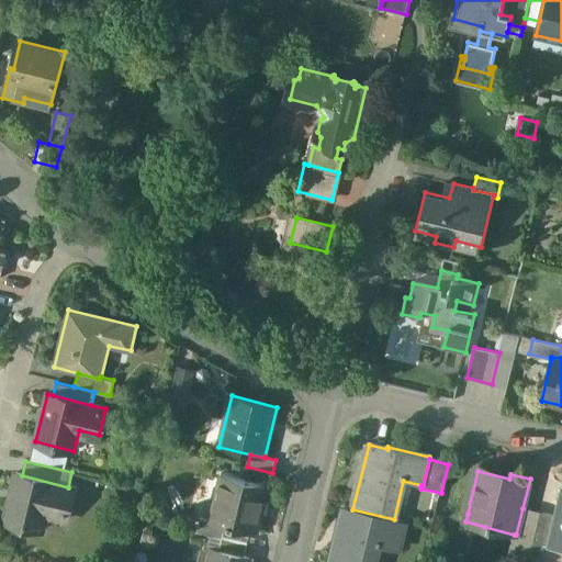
[(22,475),(17,474),(6,520),(42,530),(47,509),(67,514),(74,489),(68,487),(22,475)]
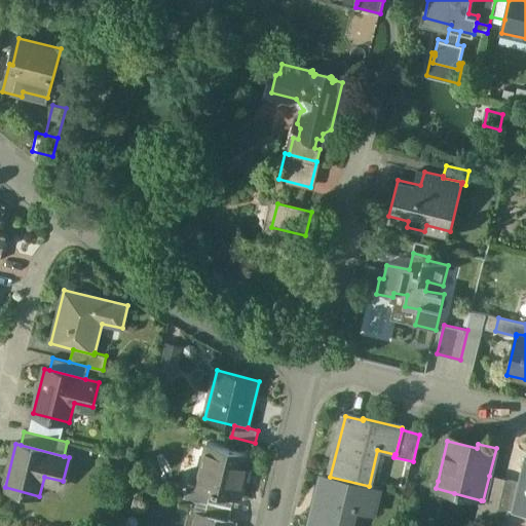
[(252,454),(207,444),(196,486),(196,487),(212,491),(240,498),(252,454)]
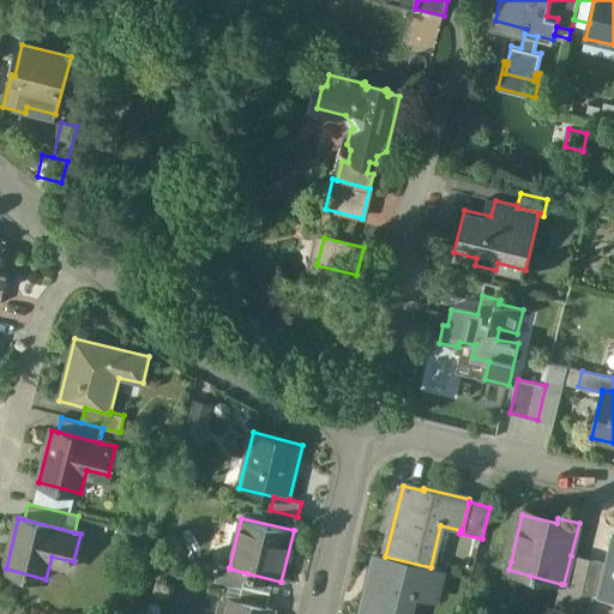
[(613,537),(608,565),(600,596),(613,600),(613,537)]
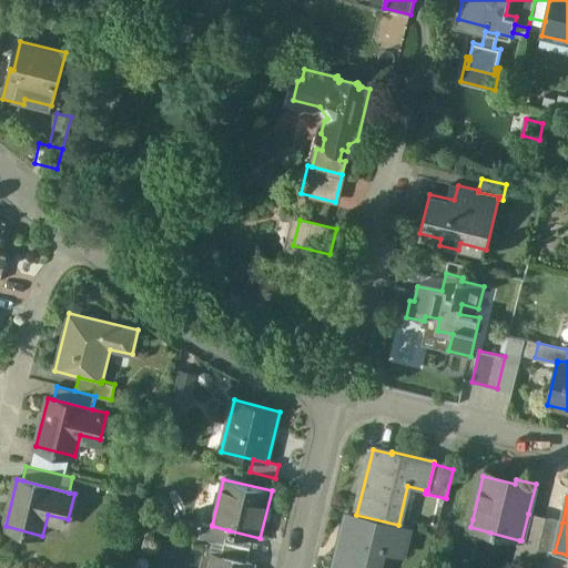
[(356,515),(348,513),(334,567),(377,567),(378,567),(383,553),(402,557),(409,528),(398,525),(356,515)]
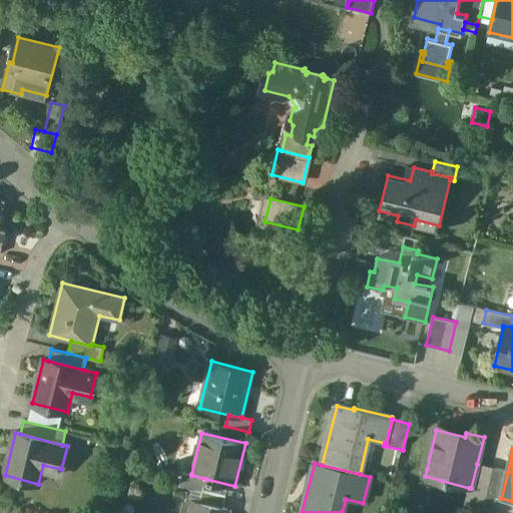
[(477,464),(471,488),(469,488),(465,504),(483,509),(487,495),(493,468),(477,464)]
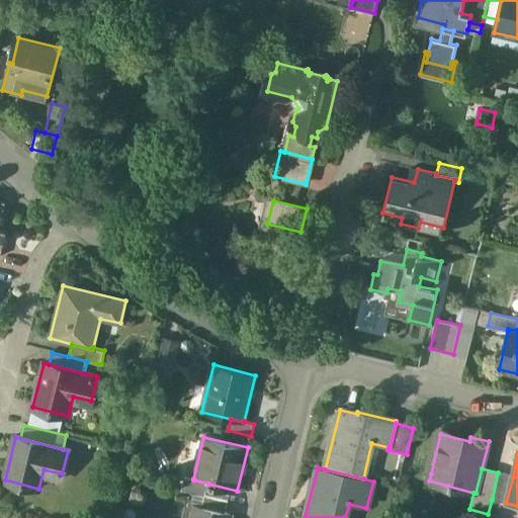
[(513,477),(498,472),(492,500),(506,503),(513,477)]
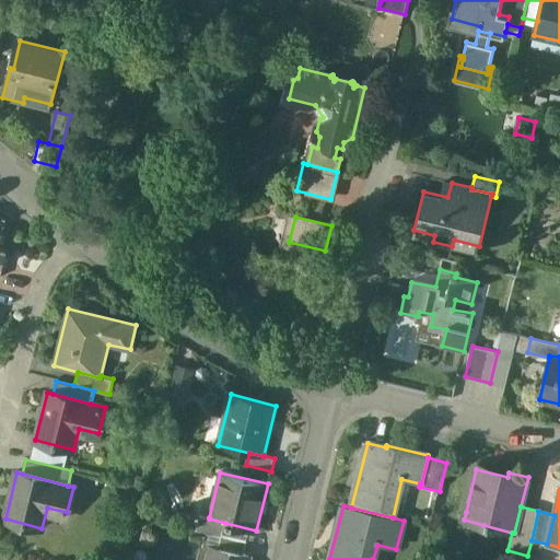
[(209,517),(199,515),(196,529),(209,533),(221,535),(222,536),(225,523),(209,518),(209,517)]
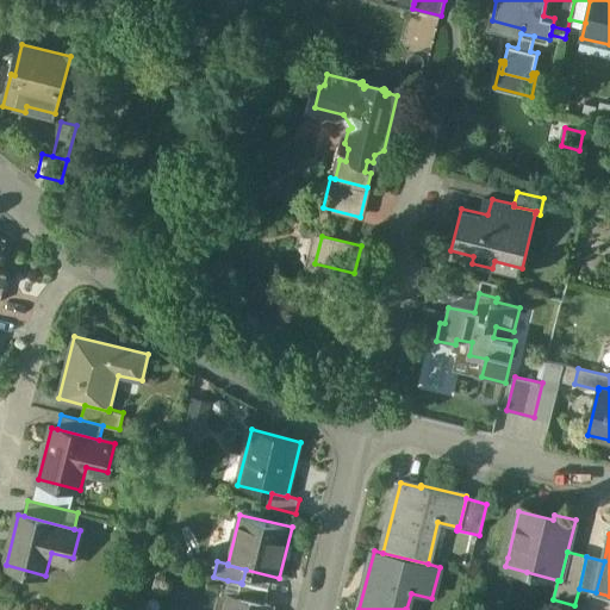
[(241,583),(228,580),(224,595),(230,597),(236,598),(236,597),(237,597),(241,583)]
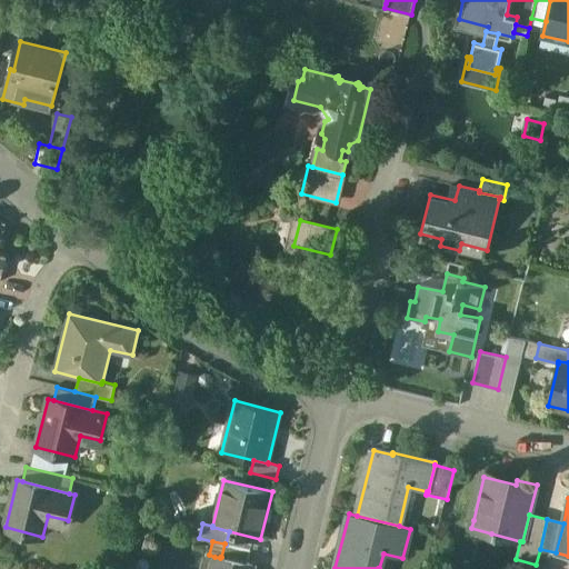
[(226,545),(225,543),(221,557),(248,563),(250,550),(226,545)]
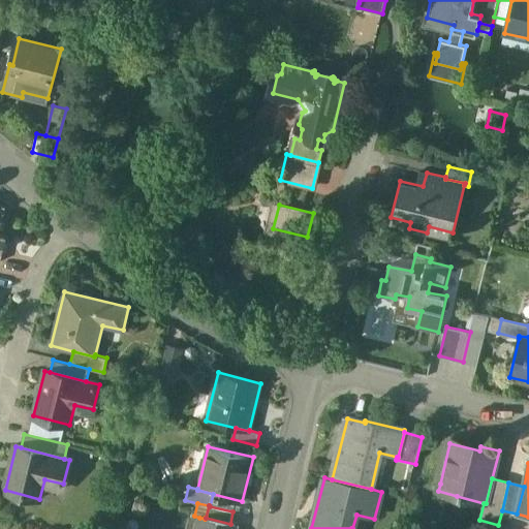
[(206,518),(205,518),(205,519),(199,518),(196,528),(235,528),(236,525),(230,524),(206,518)]
